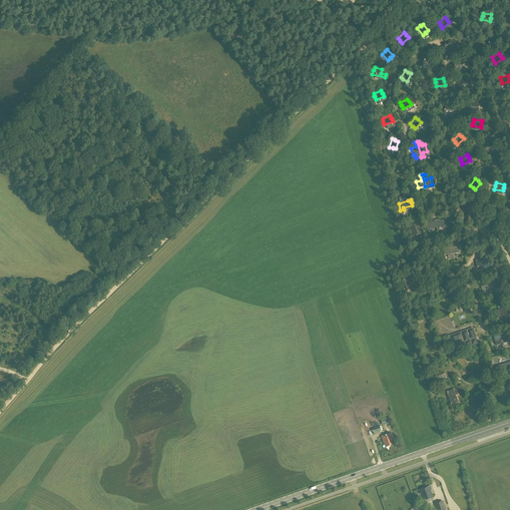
[(509,202),(504,201),(504,204),(501,203),(500,207),(502,207),(509,209),(509,202)]
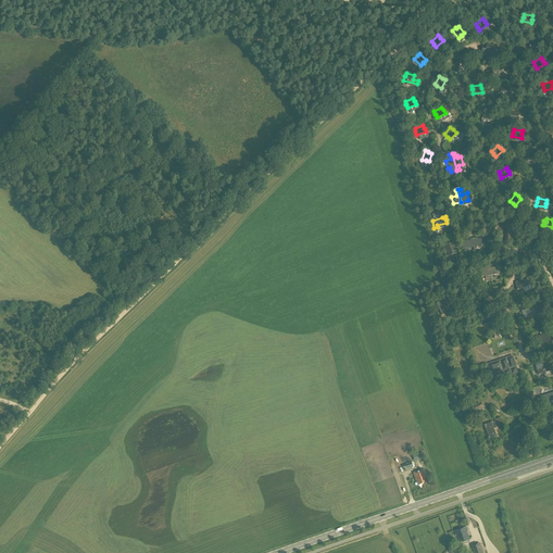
[(482,242),(481,235),(469,237),(470,244),(482,242)]
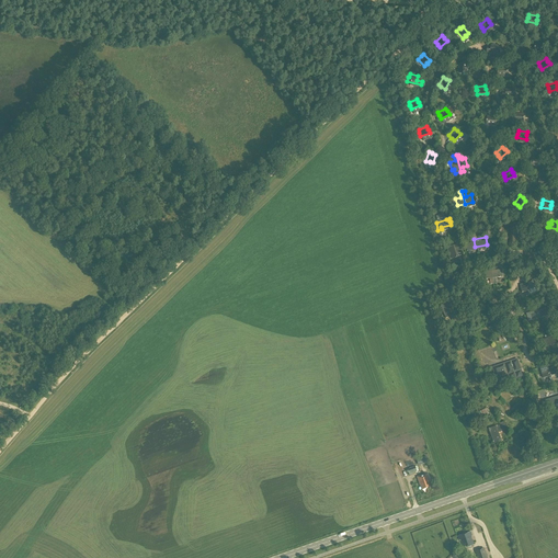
[(475,247),(474,239),(463,240),(464,248),(475,247)]
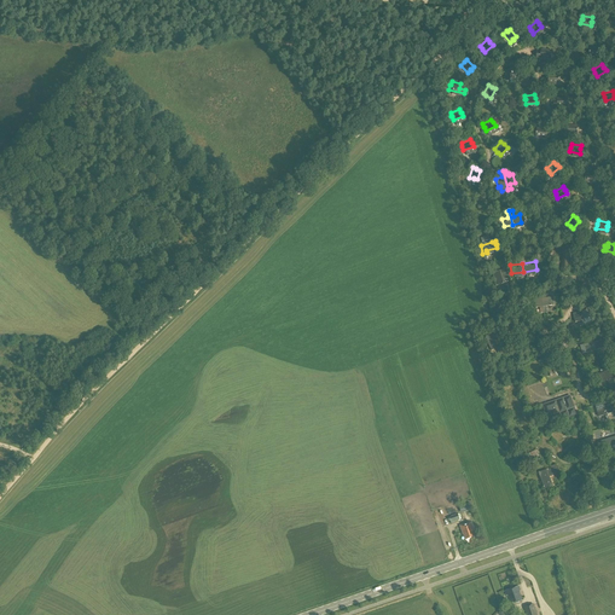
[(506,272),(491,276),(493,282),(502,279),(502,277),(506,274),(506,272)]
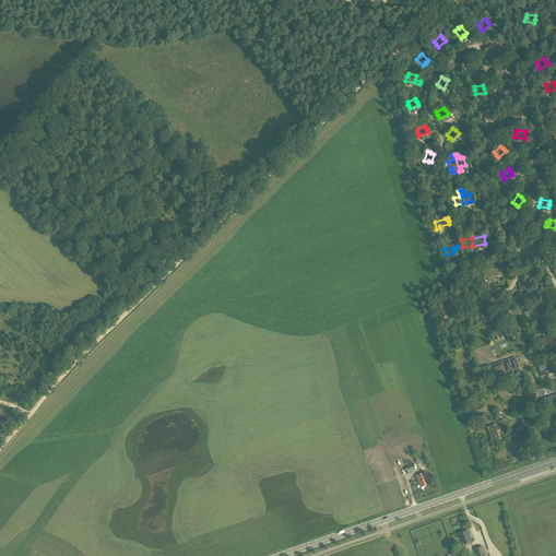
[(498,272),(498,264),(486,267),(488,280),(492,280),(491,273),(496,273),(498,272)]
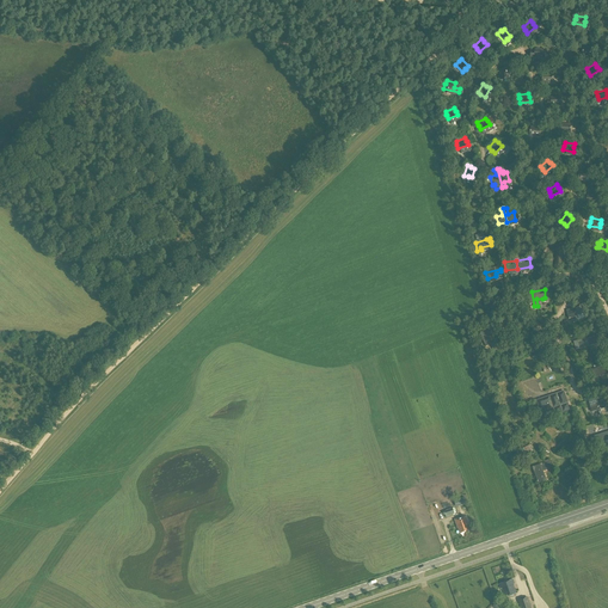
[(534,306),(532,292),(520,293),(520,299),(524,299),(526,301),(530,300),(532,306),(534,306)]
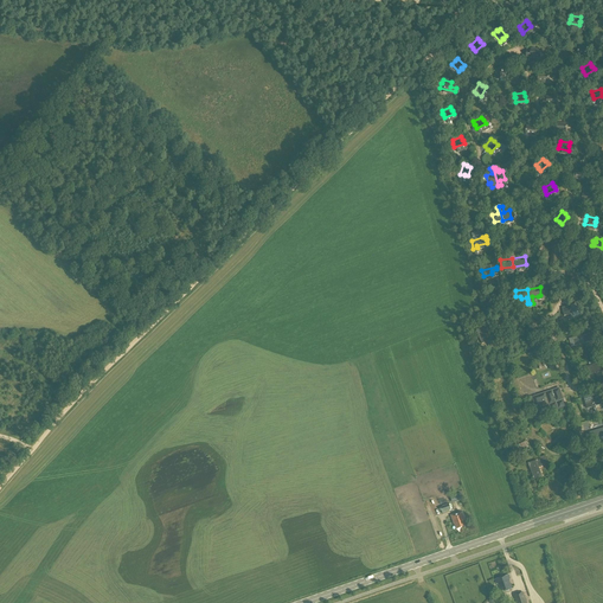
[(568,302),(570,309),(577,308),(575,300),(568,302)]
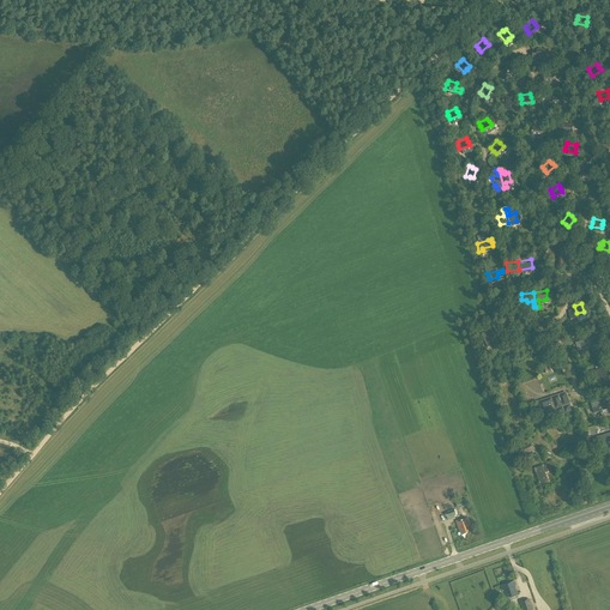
[(567,315),(577,313),(574,306),(565,308),(567,315)]
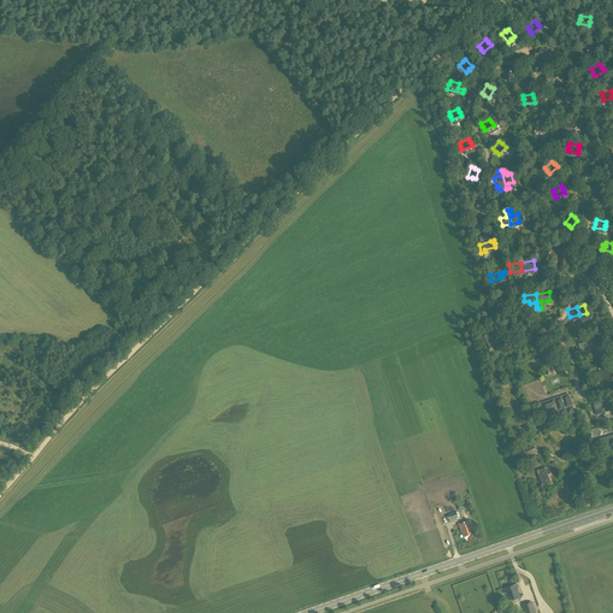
[(528,324),(529,334),(537,331),(536,323),(528,324)]
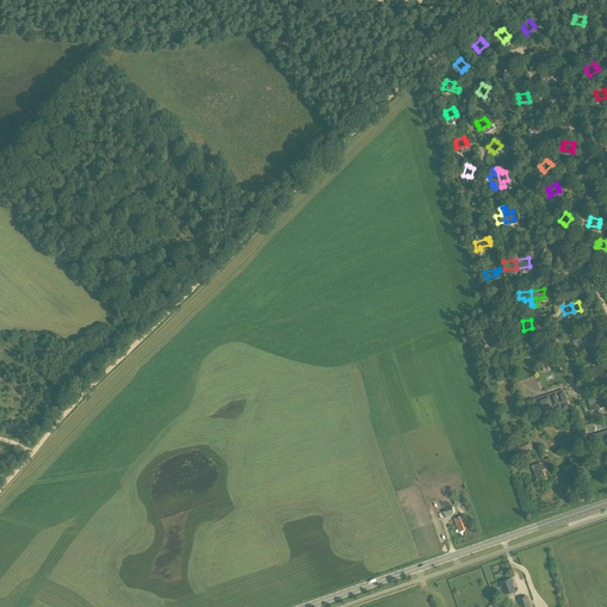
[(515,332),(524,330),(522,321),(513,323),(515,332)]
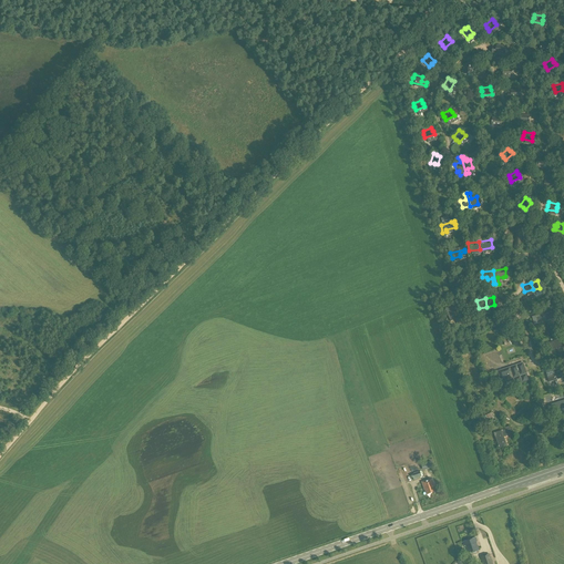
[(450,309),(451,309),(457,307),(453,300),(442,305),(444,311),(450,309)]
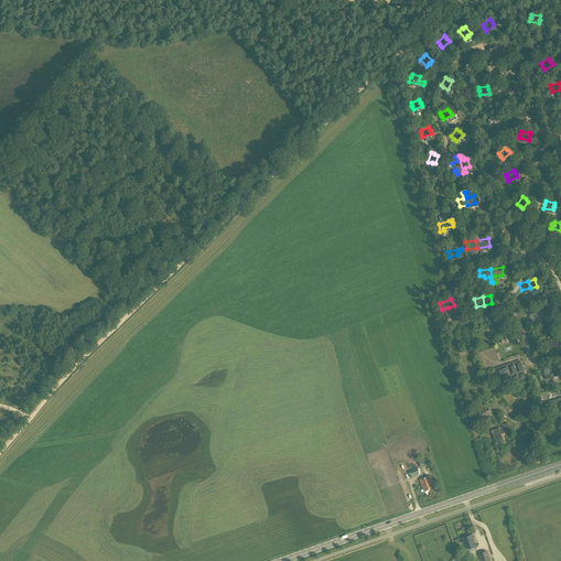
[(538,309),(540,316),(550,313),(548,305),(538,309)]
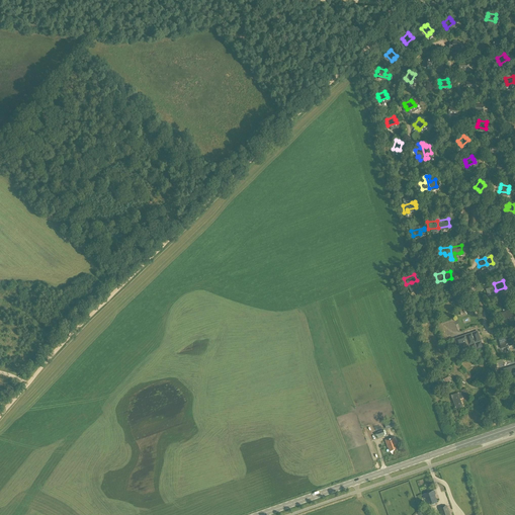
[(485,293),(496,290),(494,283),(483,286),(485,293)]
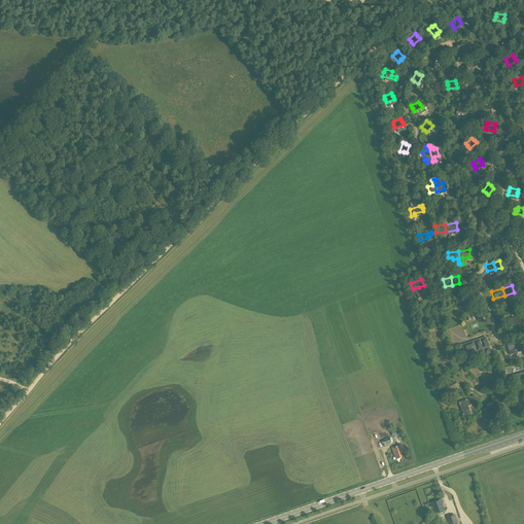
[(513,314),(515,321),(521,319),(520,312),(513,314)]
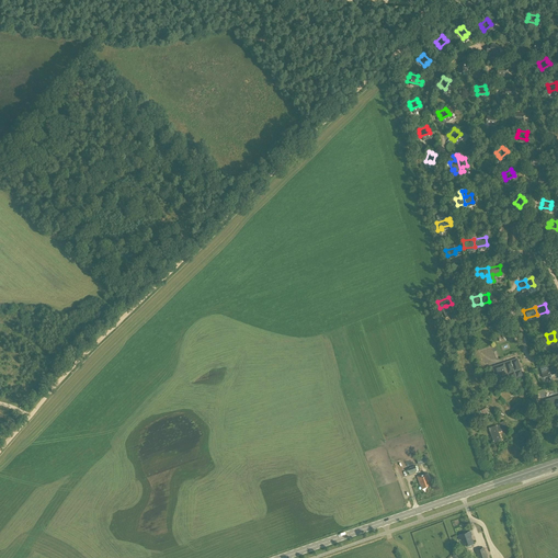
[(539,344),(548,342),(546,334),(537,337),(539,344)]
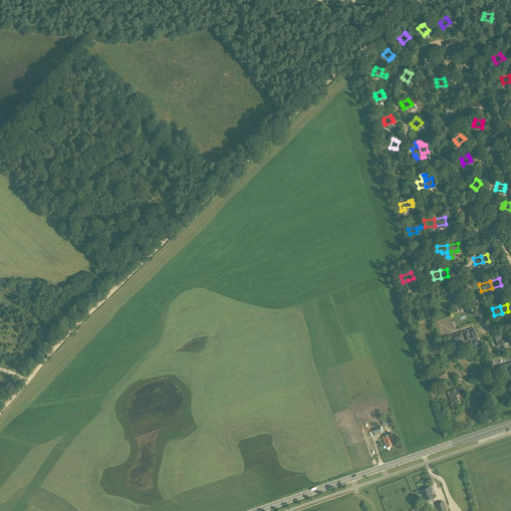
[(454,349),(476,341),(471,326),(449,333),(454,349)]
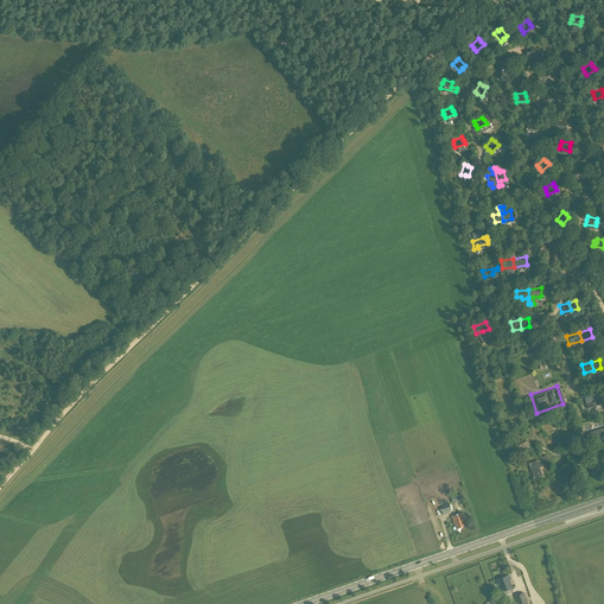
[(593,404),(591,395),(590,392),(580,394),(584,406),(593,404)]
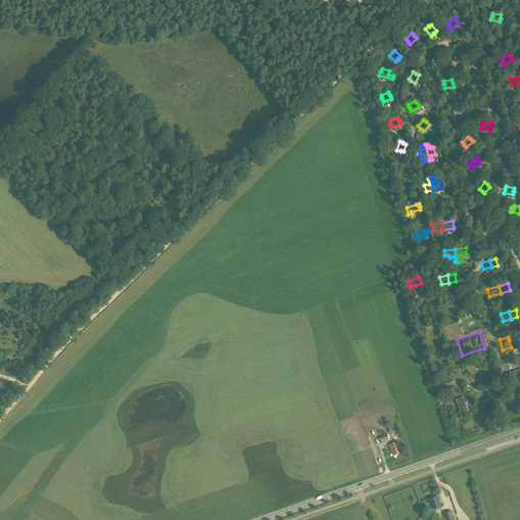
[(509,340),(511,347),(517,345),(516,338),(509,340)]
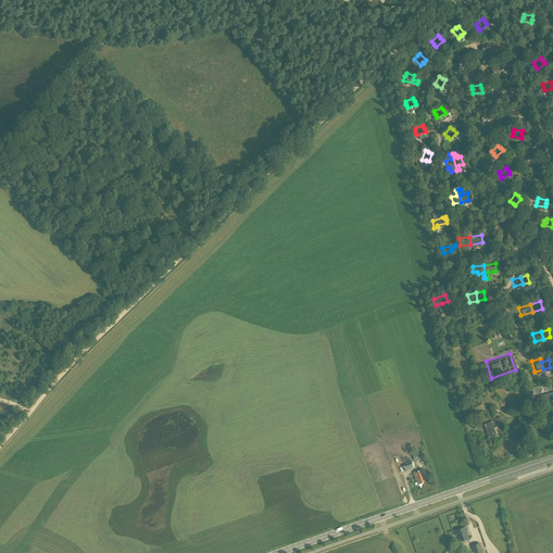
[(552,380),(551,382),(552,388),(537,393),(539,401),(552,396),(552,380)]
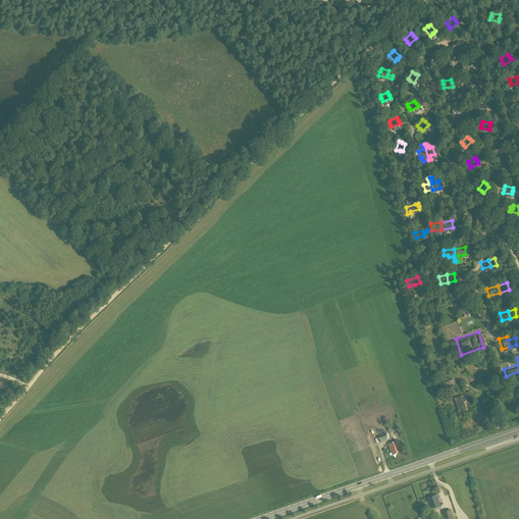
[(444,379),(443,376),(440,377),(446,387),(453,384),(450,377),(444,379)]
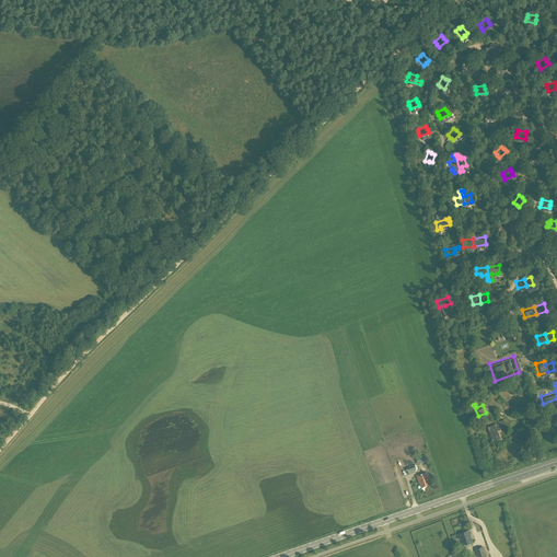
[(503,425),(502,420),(492,424),(492,422),(485,425),(490,440),(498,437),(495,428),(503,425)]
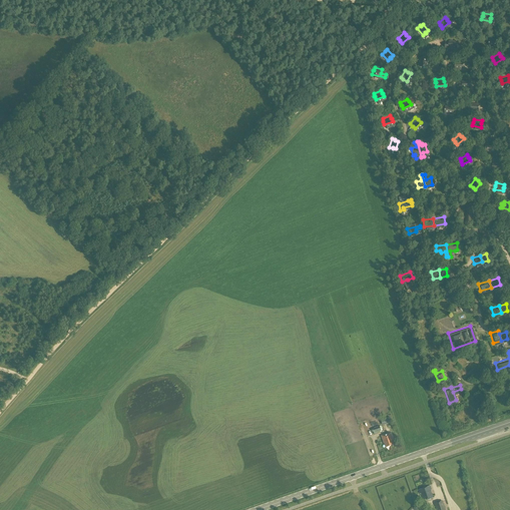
[(392,442),(390,438),(391,438),(388,430),(378,433),(380,438),(381,438),(383,445),(392,442)]
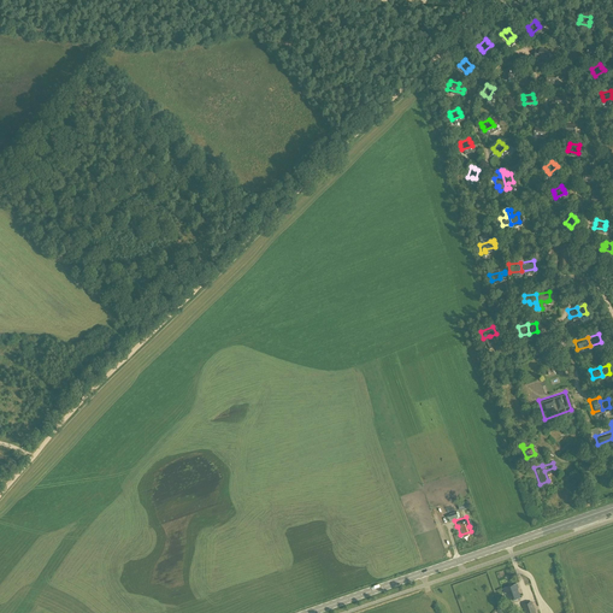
[(517,595),(514,585),(516,585),(514,581),(500,585),(501,590),(504,589),(506,599),(517,595)]
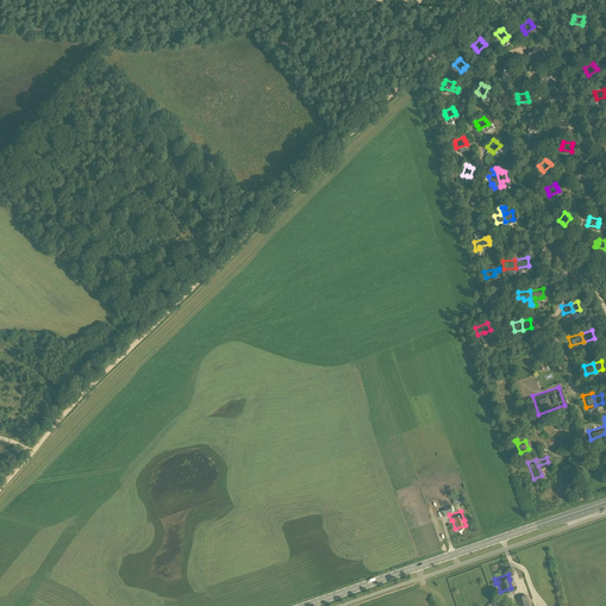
[(513,595),(516,603),(525,599),(523,592),(513,595)]
